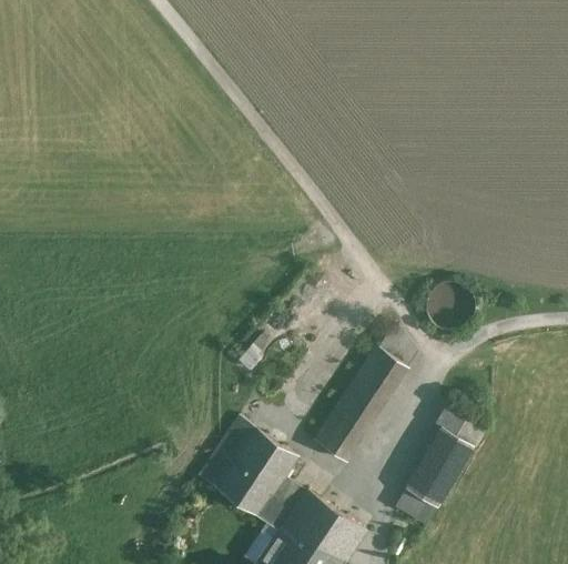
[(474,318),(475,308),(473,299),(467,291),(459,285),(450,283),(440,285),(433,291),(428,300),(426,309),(428,319),(434,326),(442,331),(450,333),(460,331),(468,325),(474,318)]
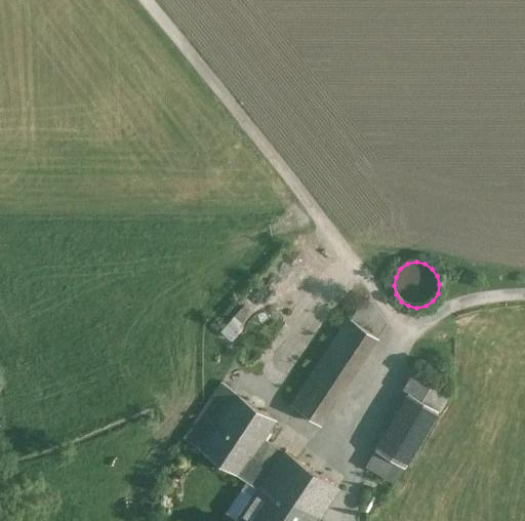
[(350,322),(324,359),(352,377),(376,341),(350,322)]
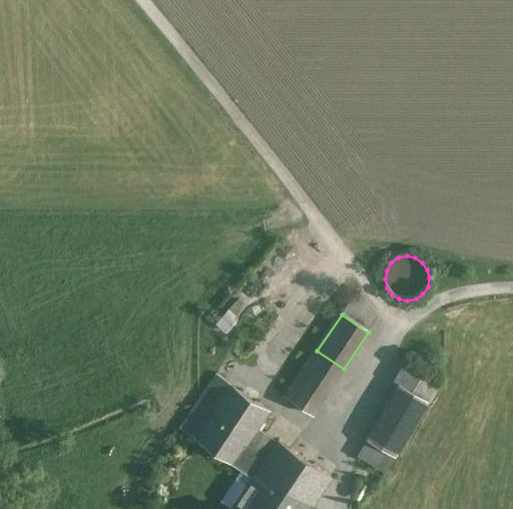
[(317,351),(285,400),(312,418),(344,369),(317,351)]
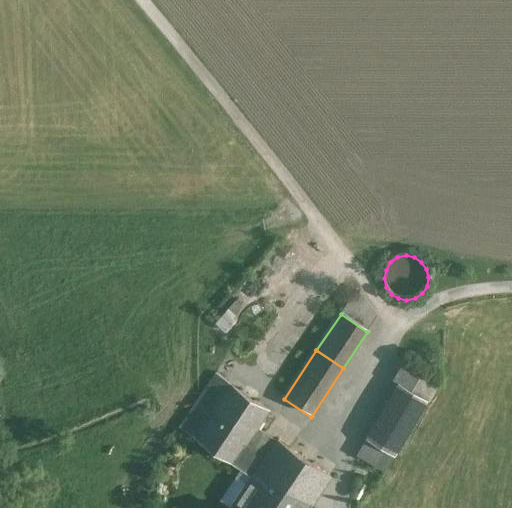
[(438,386),(409,369),(399,387),(427,404),(438,386)]
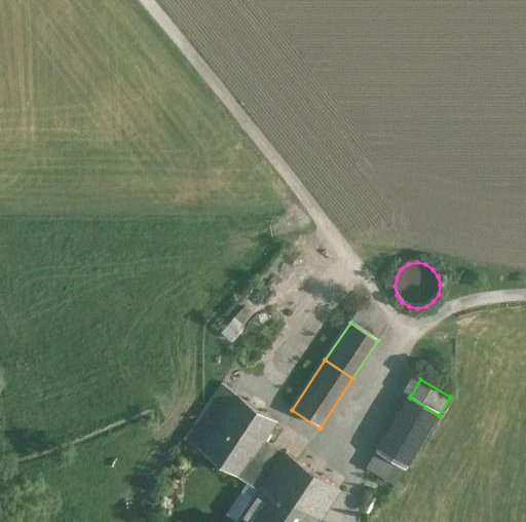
[(222,388),(189,437),(188,440),(186,443),(197,451),(234,397),(222,388)]
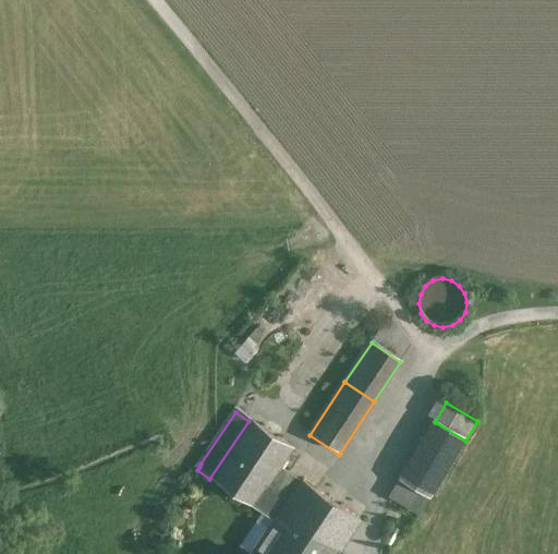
[(292,452),(249,421),(209,479),(264,516),(275,524),(301,484),(280,470),(292,452)]
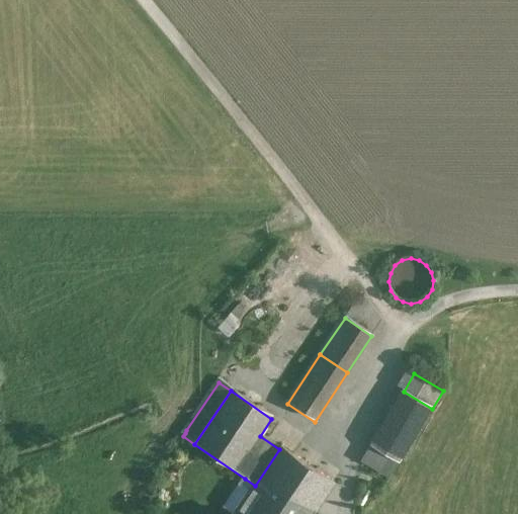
[(432,409),(404,392),(370,447),(394,461),(399,463),(432,409)]
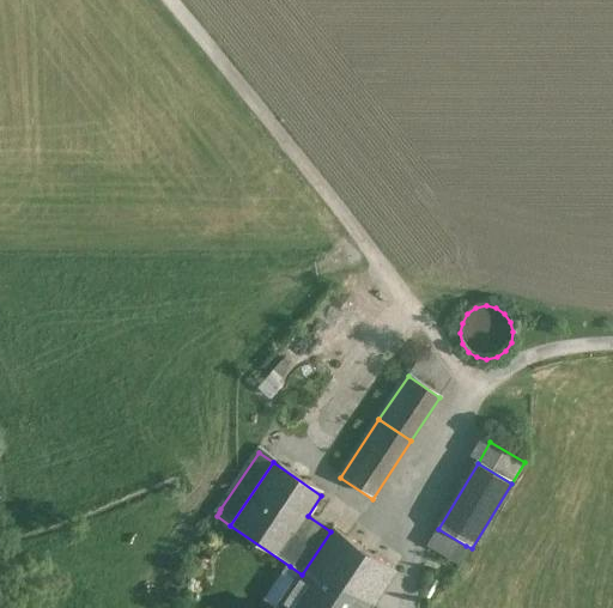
[(466,546),(438,529),(428,548),(454,565),(466,546)]
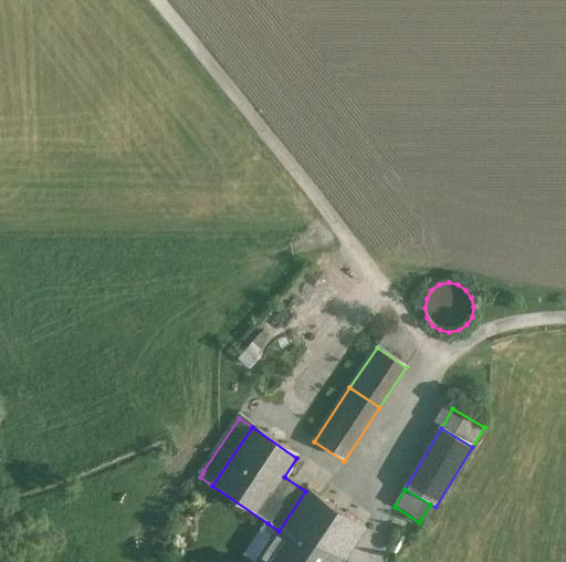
[(342,561),(363,531),(305,491),(279,531),(259,561),(342,561)]
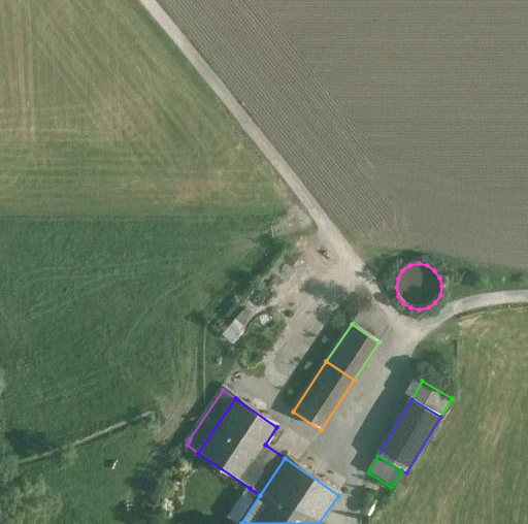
[(250,488),(228,519),(233,523),(241,523),(260,495),(250,488)]
